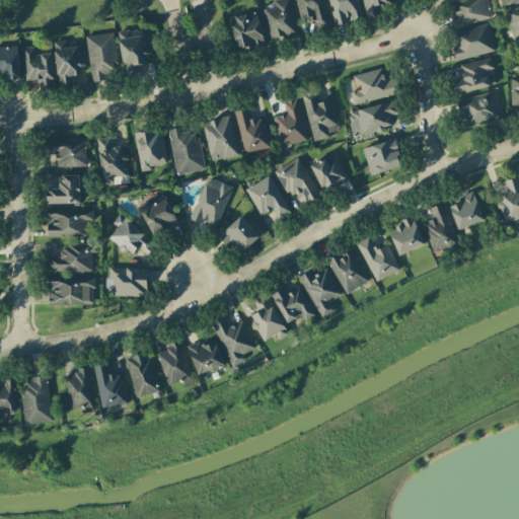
[(263,10),(272,42),(298,35),(289,0),(276,0),(274,1),(275,7),(263,10)]
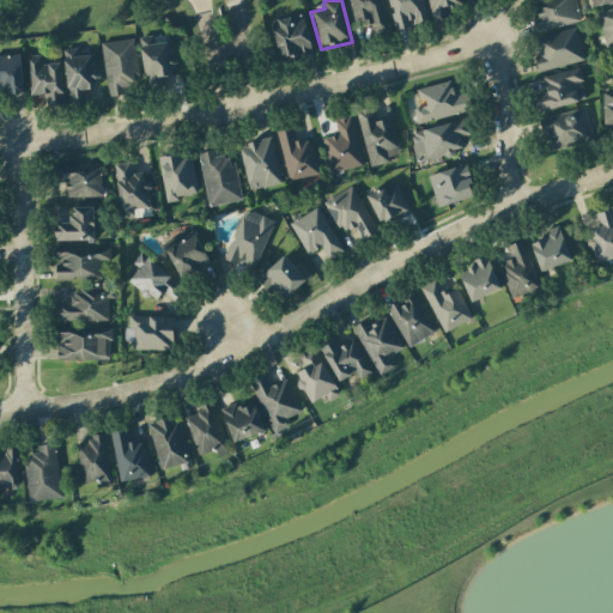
[(390,31),(381,0),(347,0),(354,23),(368,19),(372,36),(390,31)]
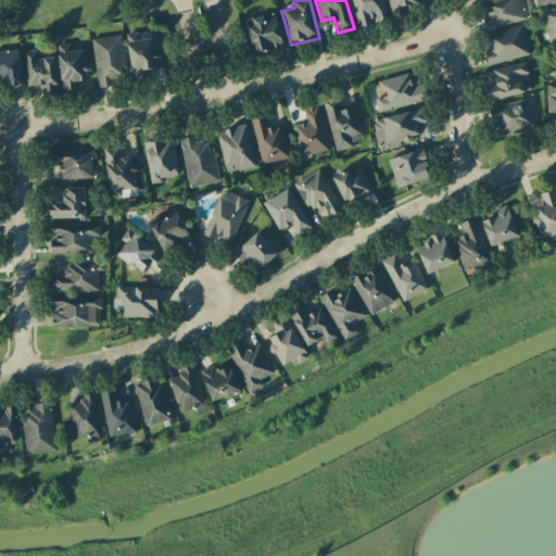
[(352,0),(358,27),(388,21),(382,0),(352,0)]
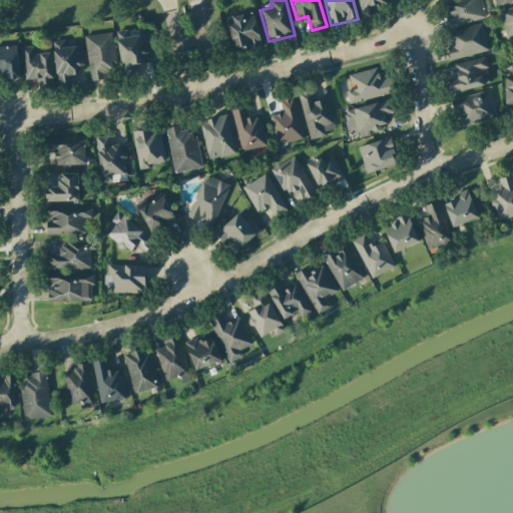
[(386,0),(357,0),(363,20),(377,17),(375,9),(388,5),(386,0)]
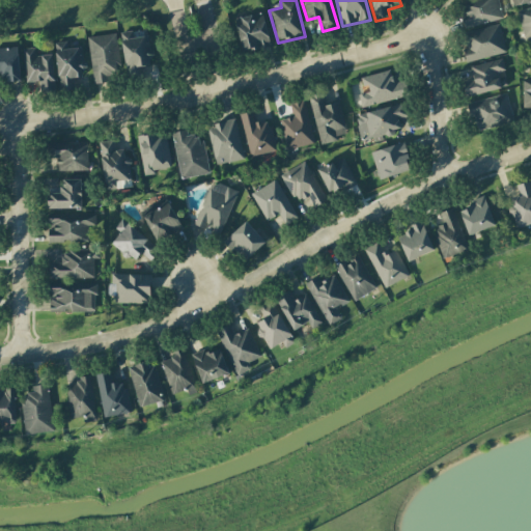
[(503,18),(498,0),(468,0),(458,3),(465,28),(503,18)]
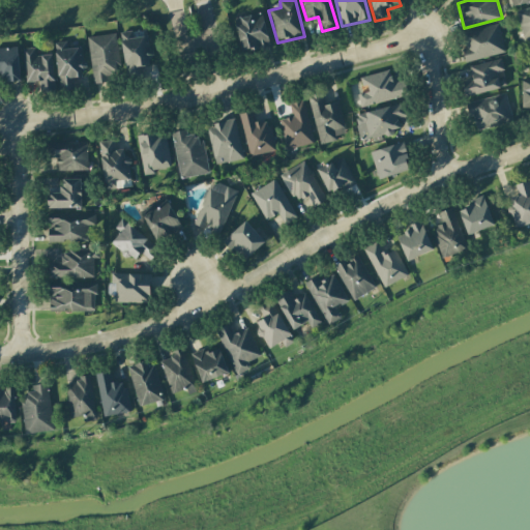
[(523,39),(529,37),(529,6),(517,9),(523,39)]
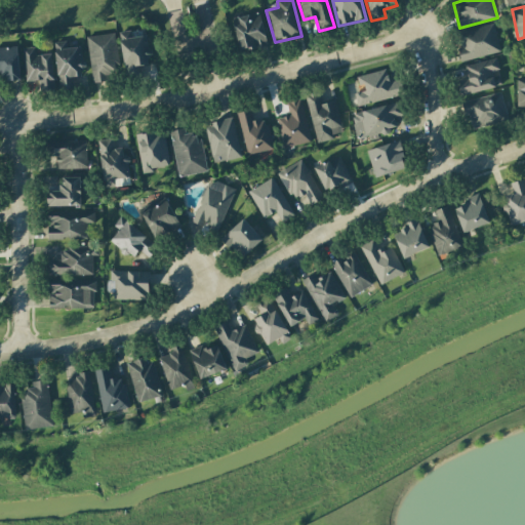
[(267,45),(259,12),(234,17),(240,51),(267,45)]
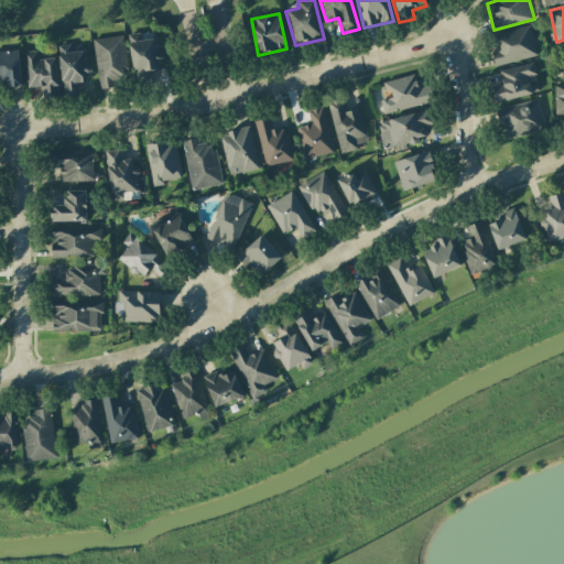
[(496,52),(491,53),(495,66),(538,56),(530,25),(491,34),(496,52)]
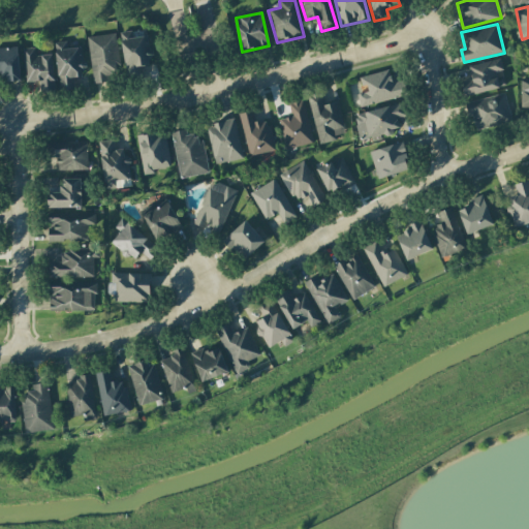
[(148,36),(132,37),(131,30),(121,32),(125,76),(141,74),(139,66),(151,65),(148,36)]
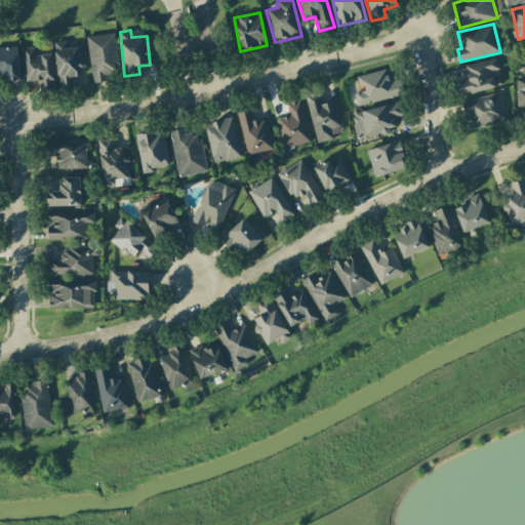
[(92,82),(119,78),(113,33),(86,37),(92,82)]
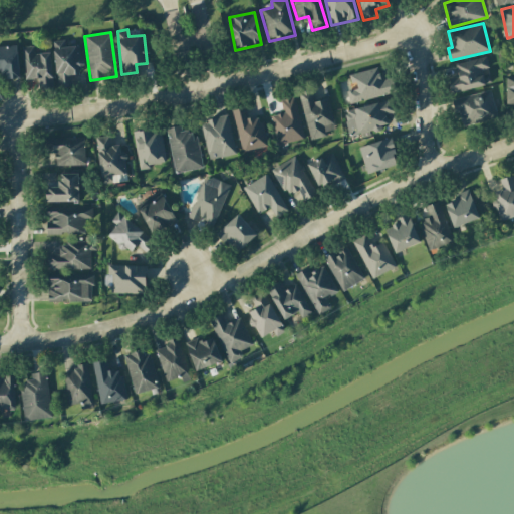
[(80,46),(65,47),(64,40),(53,41),(56,87),(72,86),(71,75),(81,75),(80,46)]
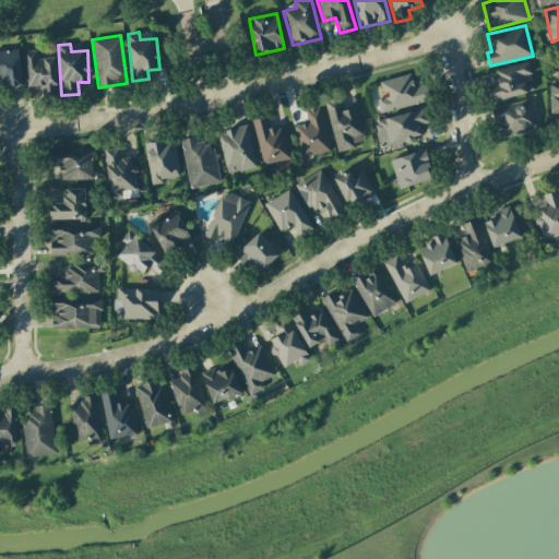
[(0,50),(0,85),(21,84),(19,50),(0,50)]
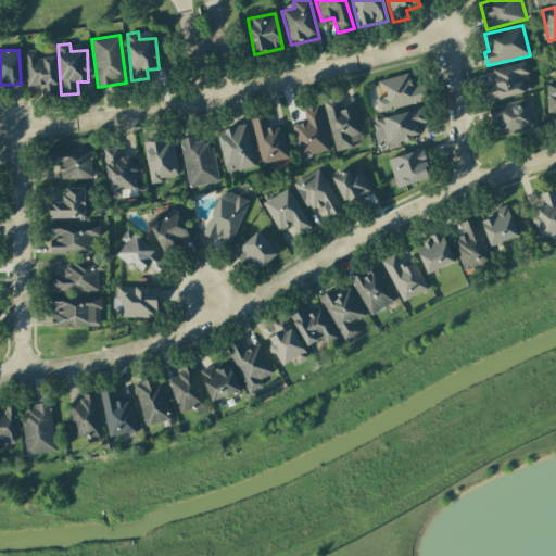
[(26,87),(42,86),(42,96),(57,95),(55,58),(37,59),(37,51),(24,51),(26,87)]
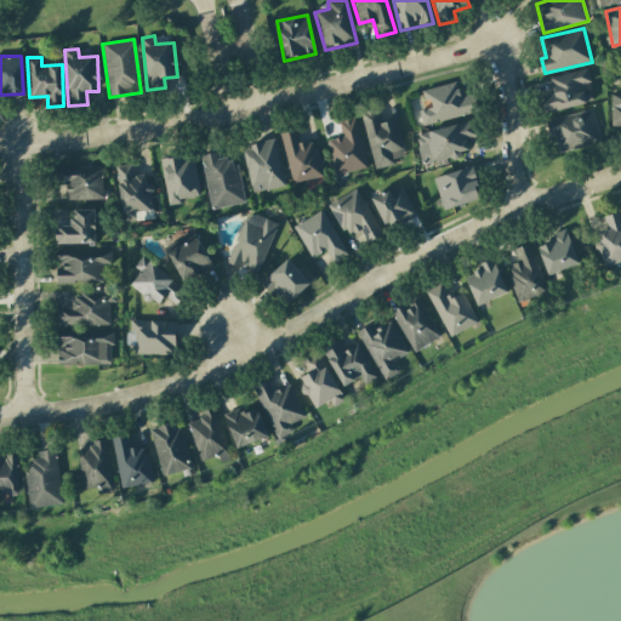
[(553,93),(540,96),(543,114),(593,102),(588,83),(591,83),(587,68),(550,78),(553,93)]
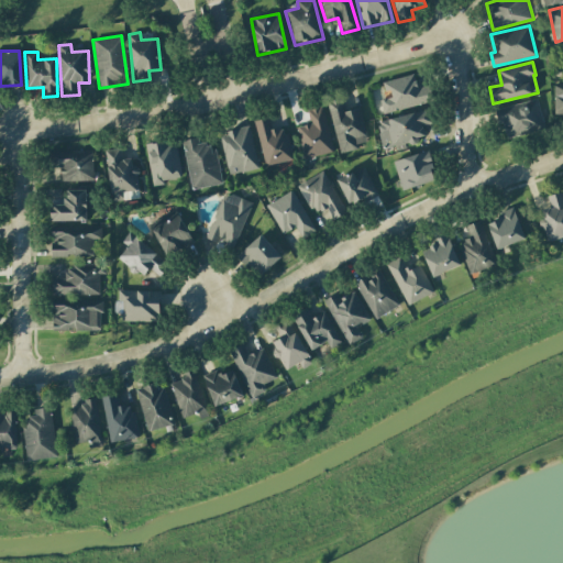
[(382,83),(385,97),(379,98),(383,113),(434,101),(431,85),(417,88),(414,75),(382,83)]
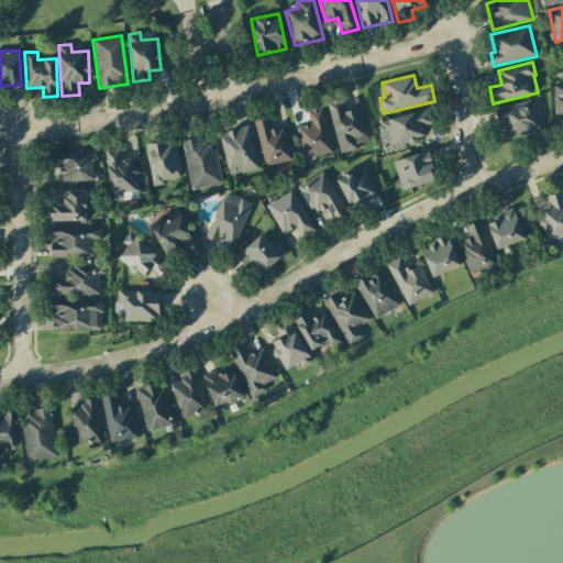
[(562,114),(562,85),(553,86),(555,116),(562,114)]
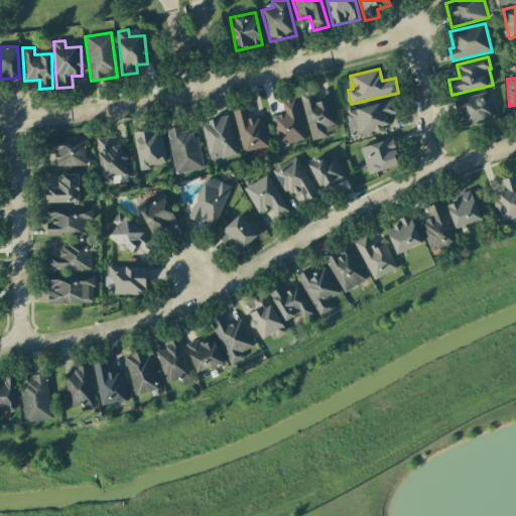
[(331,98),(316,101),(313,90),(300,92),(309,141),(329,137),(328,132),(337,130),(331,98)]
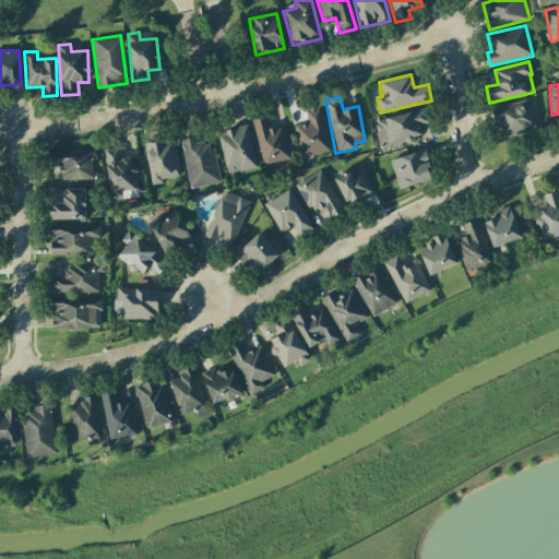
[(501,138),(540,129),(533,98),(495,108),(501,138)]
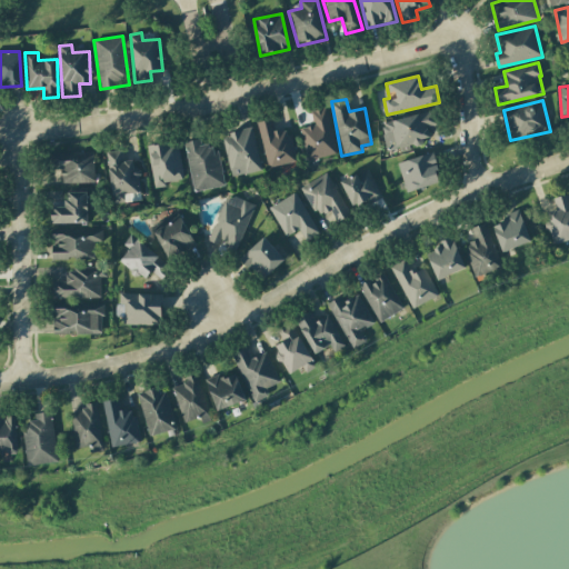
[(337,153),(327,108),(310,111),(313,126),(299,129),(307,161),(337,153)]
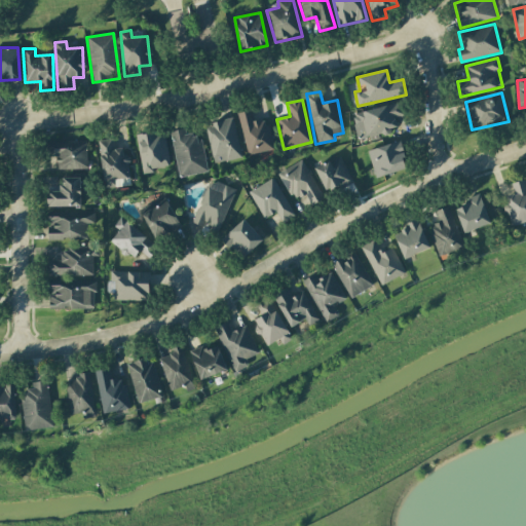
[(352,113),(358,139),(397,130),(395,118),(404,116),(401,103),(352,113)]
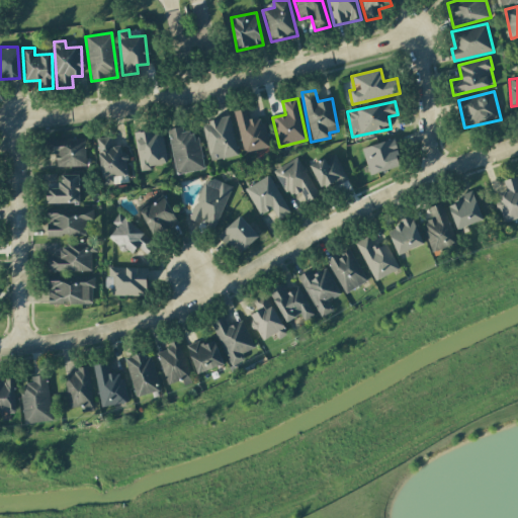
[(233,111),(244,153),(269,147),(262,116),(250,119),(248,108),(233,111)]
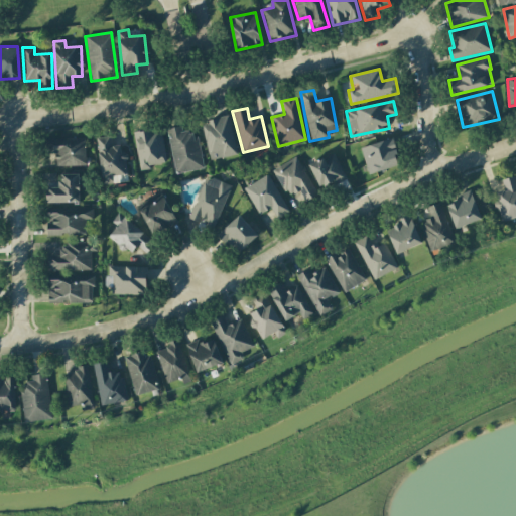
[(209,160),(237,155),(229,116),(201,122),(209,160)]
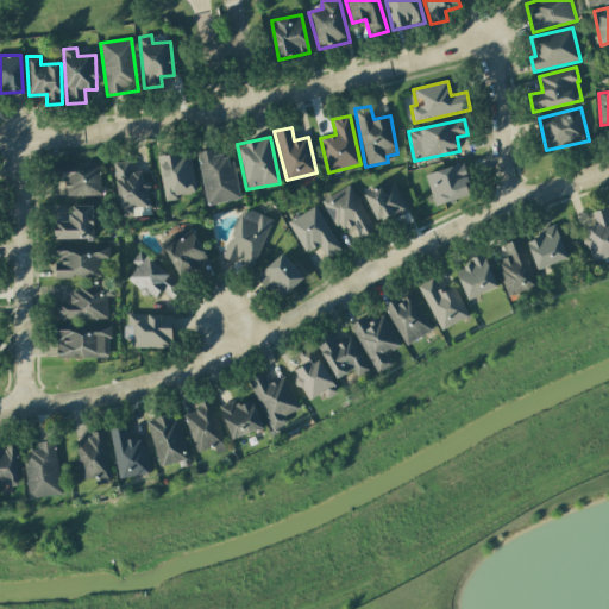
[(239,199),(231,154),(215,157),(214,149),(196,152),(206,205),(239,199)]
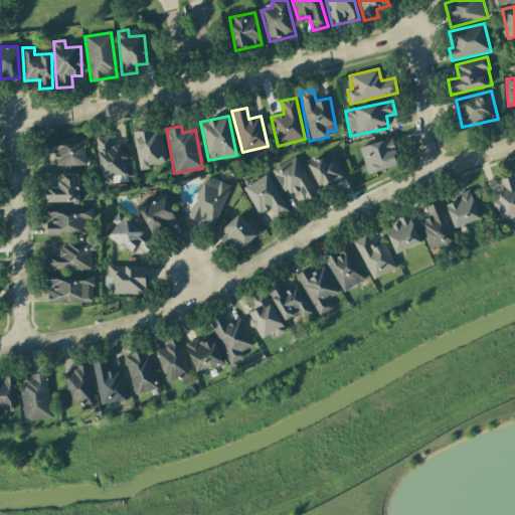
[(166,164),(161,129),(133,132),(139,168),(166,164)]
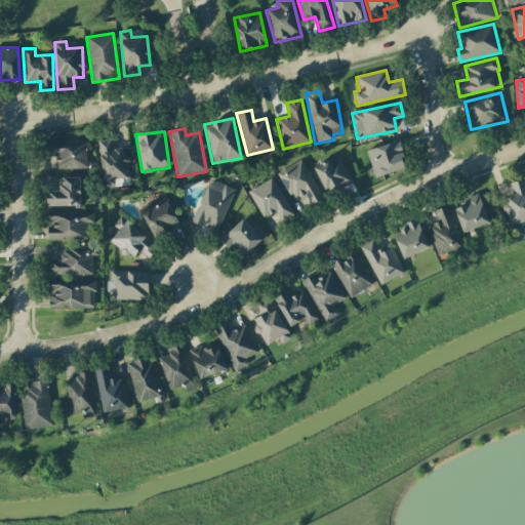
[(105,189),(131,185),(127,155),(123,156),(122,148),(114,149),(112,137),(97,139),(105,189)]
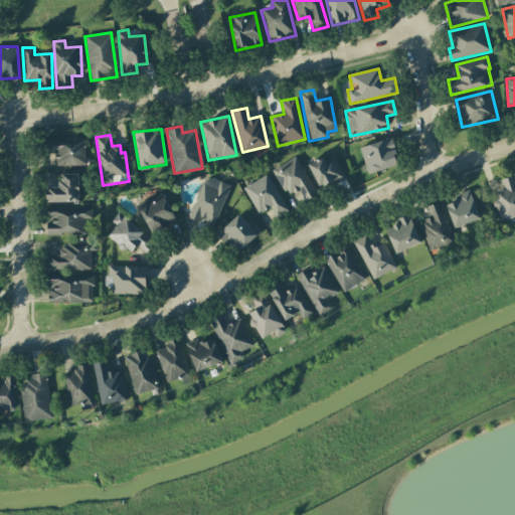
[(86,165),(84,138),(48,139),(48,154),(55,154),(55,166),(86,165)]
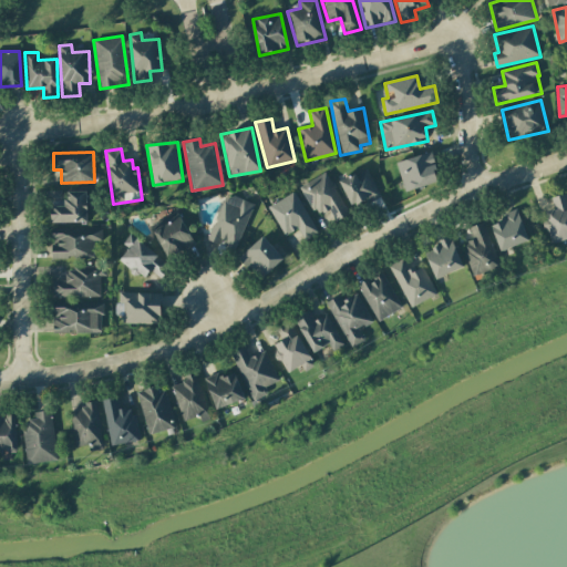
[(405,192),(440,182),(431,152),(395,163),(405,192)]
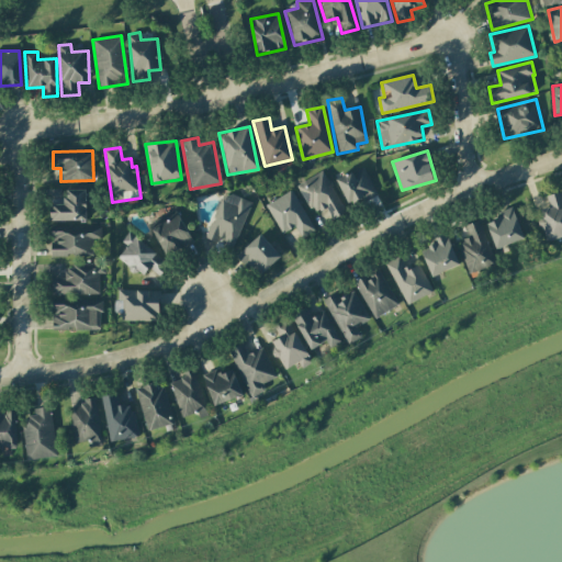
[(349,206),(377,193),(363,166),(336,179),(349,206)]
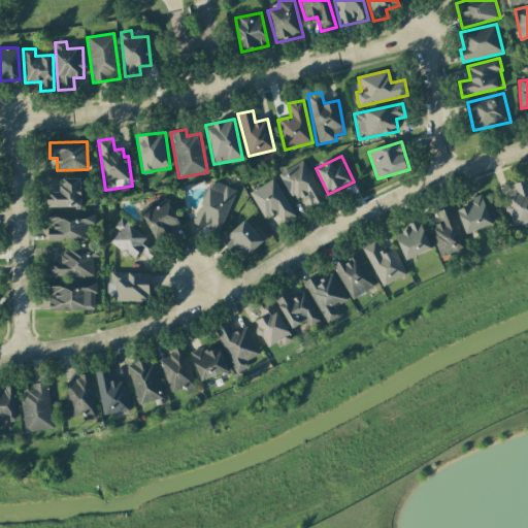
[(325,199),(303,161),(278,174),(293,201),(305,194),(312,206),(325,199)]
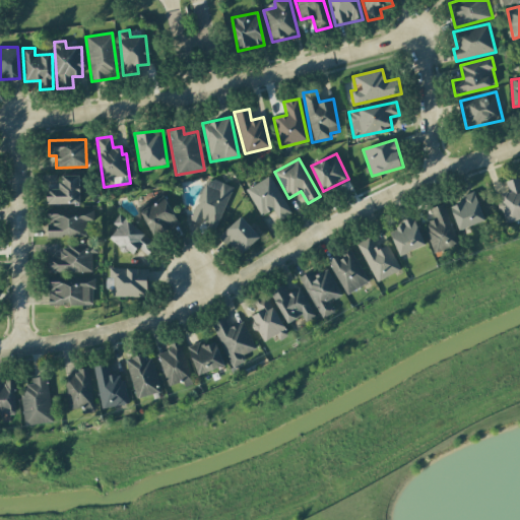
[(79,176),(60,176),(60,189),(47,190),(47,205),(80,204),(79,176)]
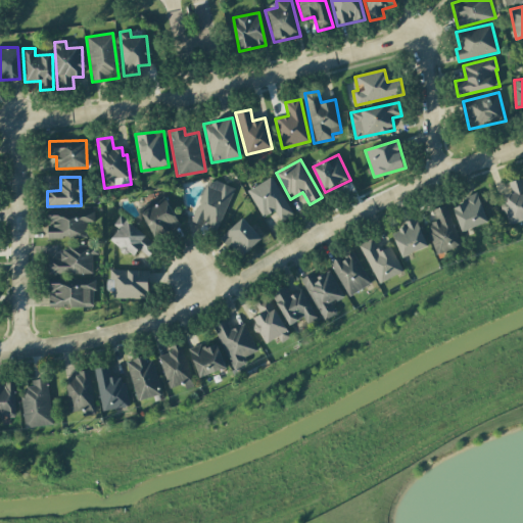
[(263,218),(275,210),(281,222),(293,215),(272,177),(247,191),(263,218)]
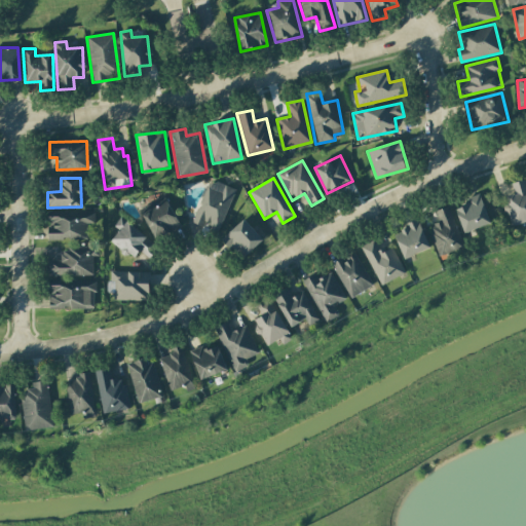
[(235,189),(210,179),(192,222),(218,233),(235,189)]
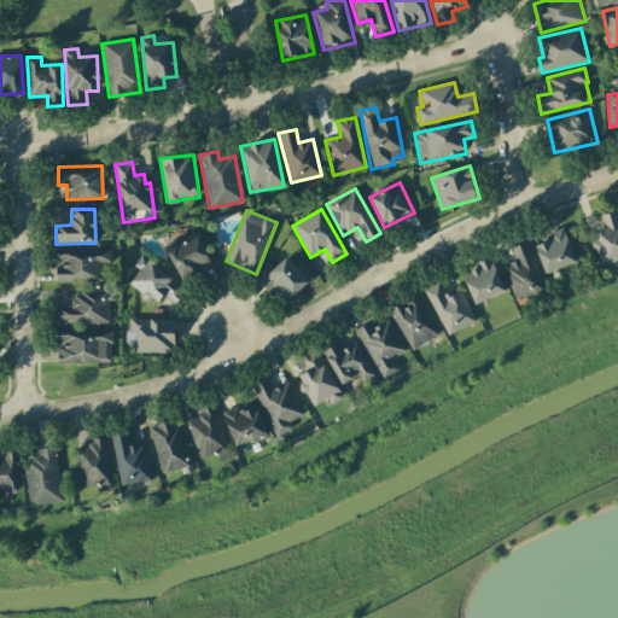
[(601,266),(617,261),(617,264),(617,213),(617,211),(600,215),(604,228),(593,231),(601,266)]
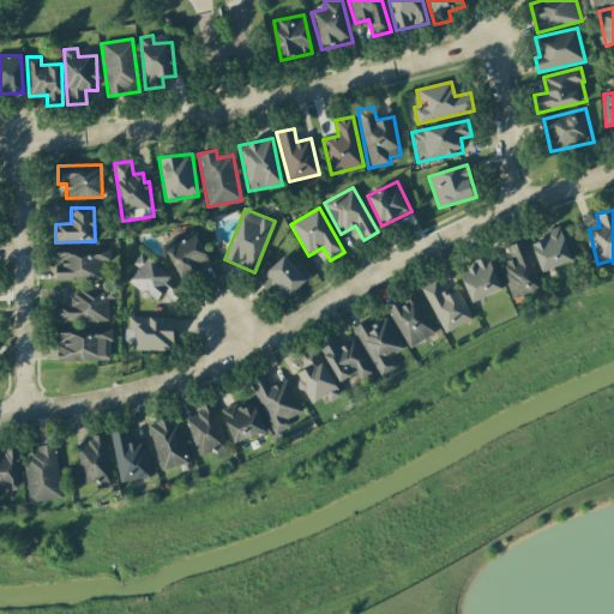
[(542,272),(572,260),(559,226),(541,233),(543,240),(531,245),(542,272)]
